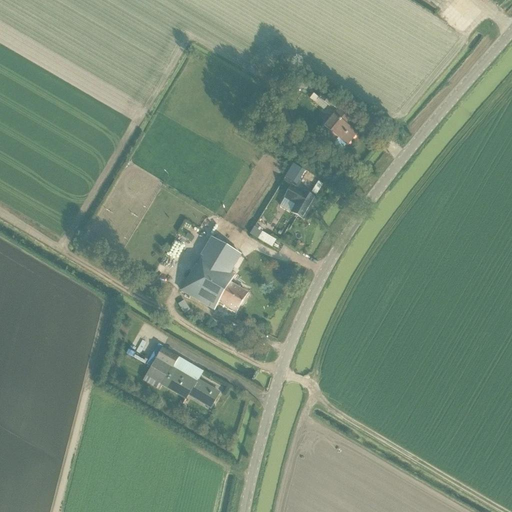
[(465,23),(470,28),(476,21),(471,16),(465,23)]
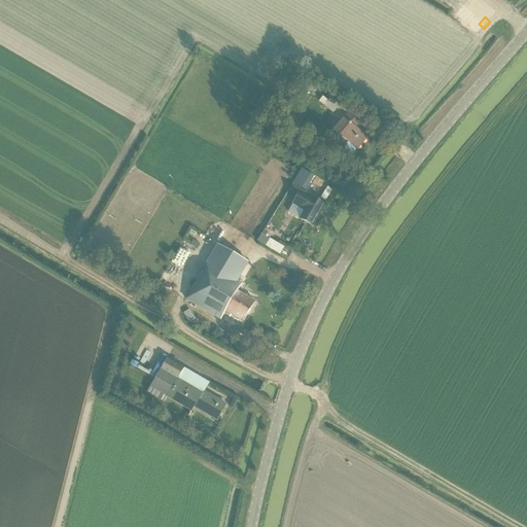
[(465,32),(468,25),(463,22),(460,29),(465,32)]
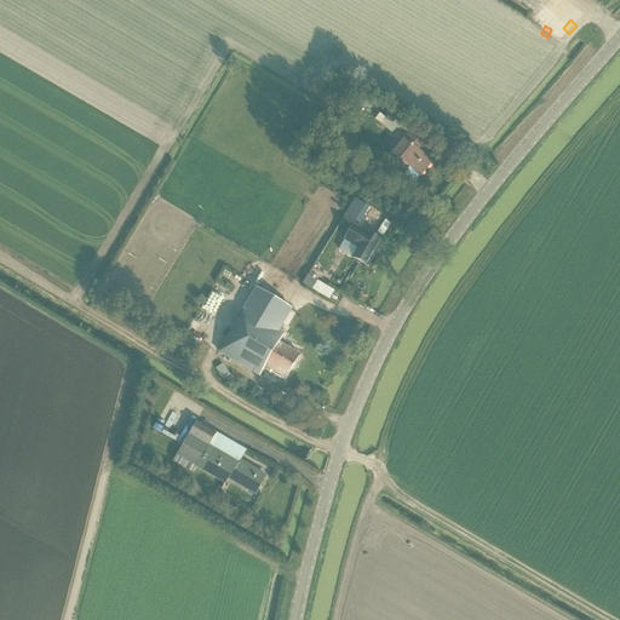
[(537,38),(529,46),(545,58),(552,50),(537,38)]
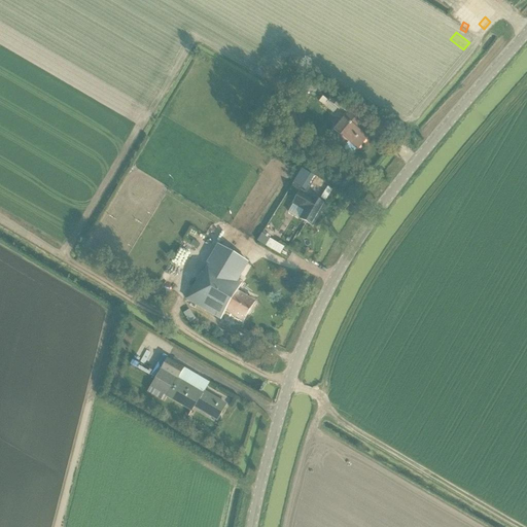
[(407,76),(419,85),(422,80),(410,71),(407,76)]
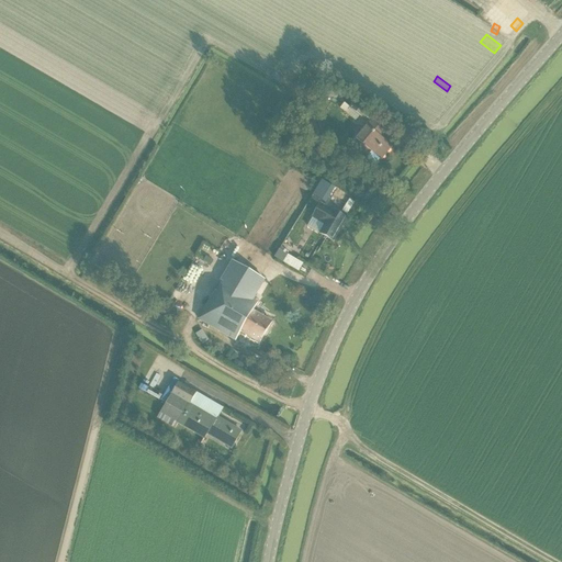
[(363,119),(372,109),(357,97),(349,107),(350,108),(363,119)]
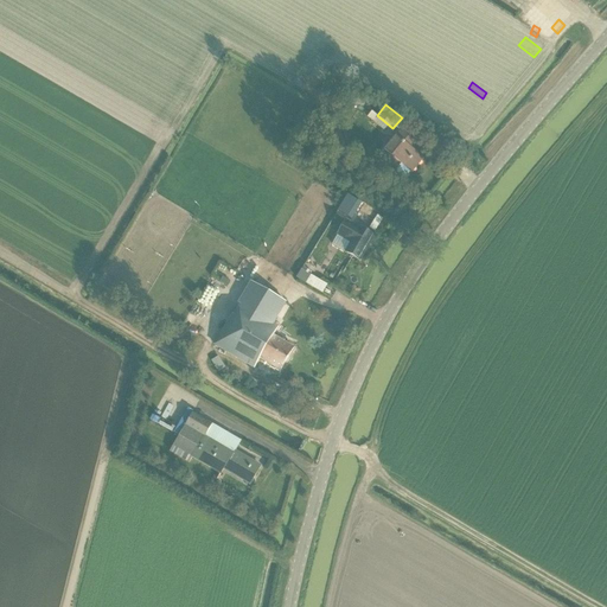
[(378,116),(377,115),(374,112),(369,117),(374,122),(378,116)]
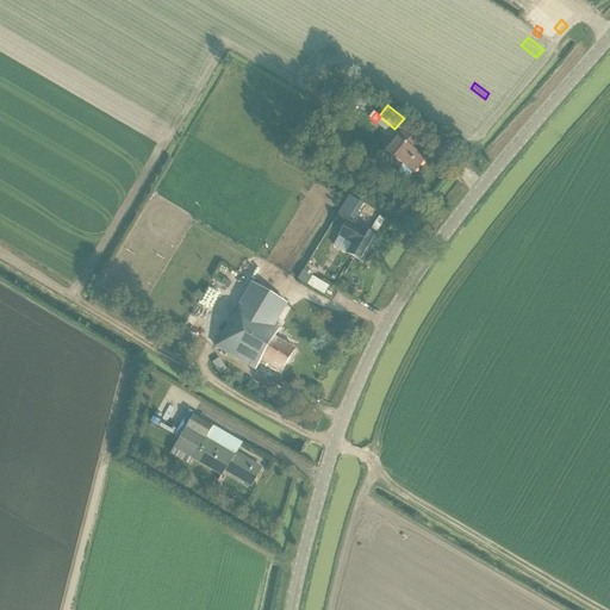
[(403,130),(379,160),(393,172),(400,162),(404,166),(397,174),(406,181),(412,172),(415,174),(427,160),(415,150),(419,144),(403,130)]
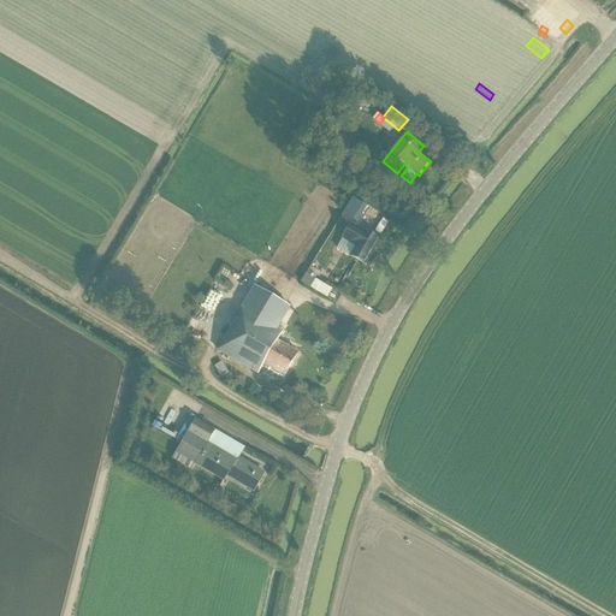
[(357,223),(362,214),(367,207),(354,199),(344,214),(357,223)]
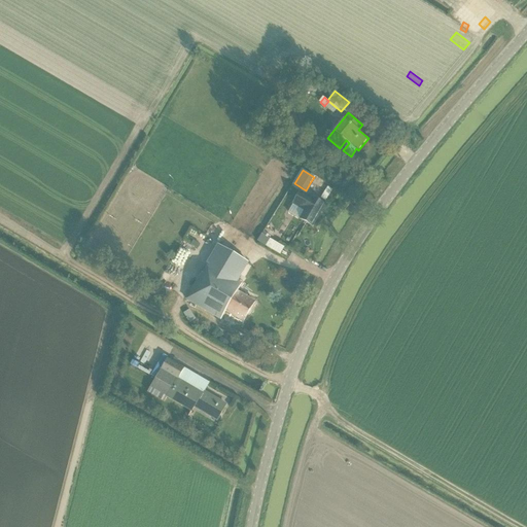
[(300,219),(314,226),(325,205),(313,196),(313,197),(302,190),(293,205),(305,211),(300,219)]
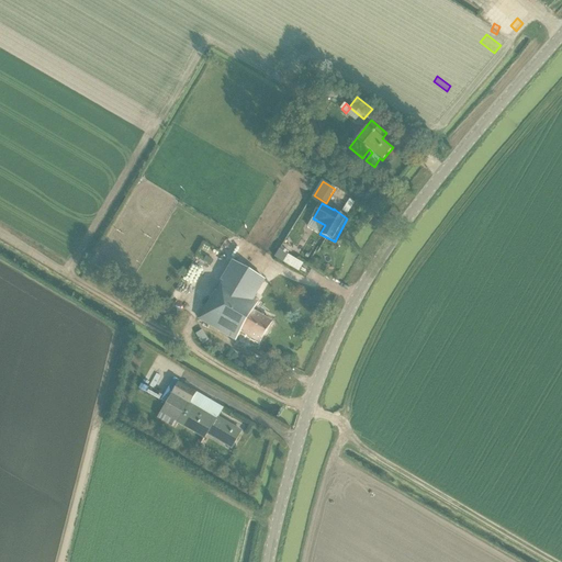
[(276,258),(274,258),(284,263),(289,257),(280,251),(279,251),(276,258)]
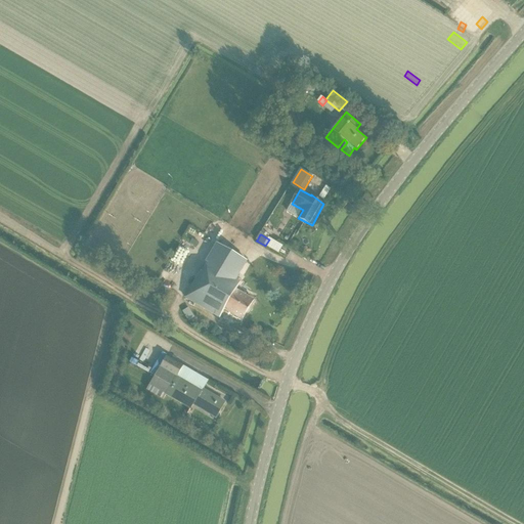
[(248,261),(217,244),(206,262),(207,263),(185,298),(220,318),(225,310),(244,321),(247,314),(249,314),(252,309),(251,307),(255,300),(236,290),(241,284),(236,281),(241,273),(248,261)]
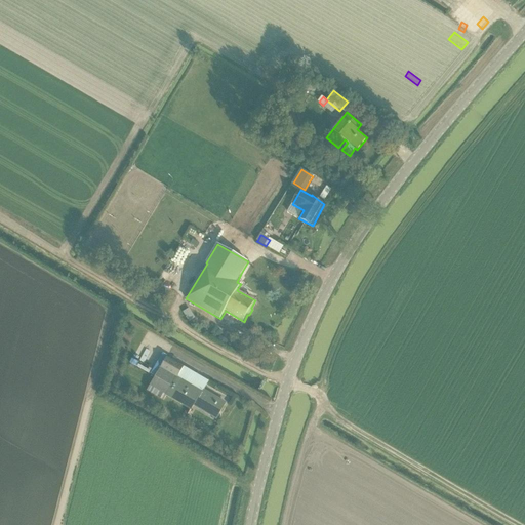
[(186,260),(190,254),(184,250),(179,256),(186,260)]
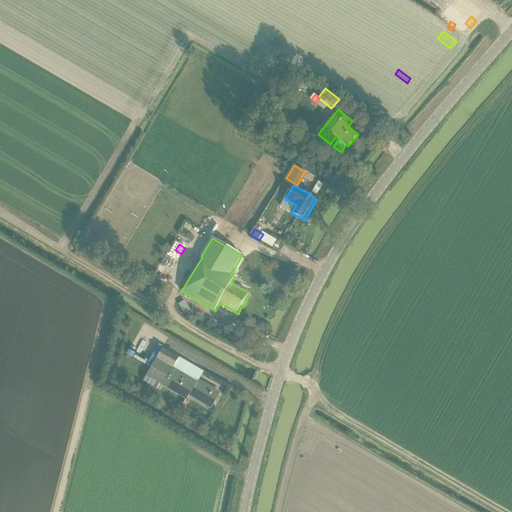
[(242,255),(235,267),(240,270),(250,253),(245,250),(242,255)]
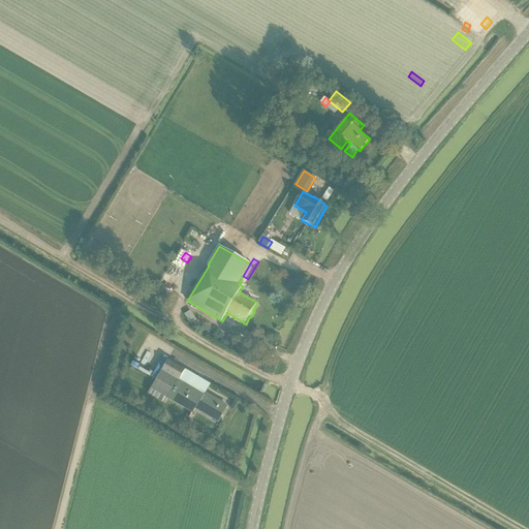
[(222,339),(220,344),(227,348),(230,343),(222,339)]
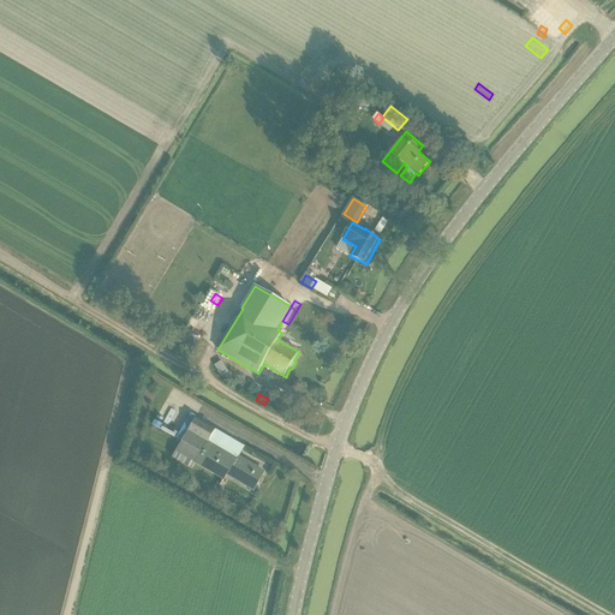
[(238,458),(245,446),(196,417),(172,458),(191,469),(195,463),(224,481),(228,475),(240,482),(242,481),(256,488),(264,473),(238,458)]
